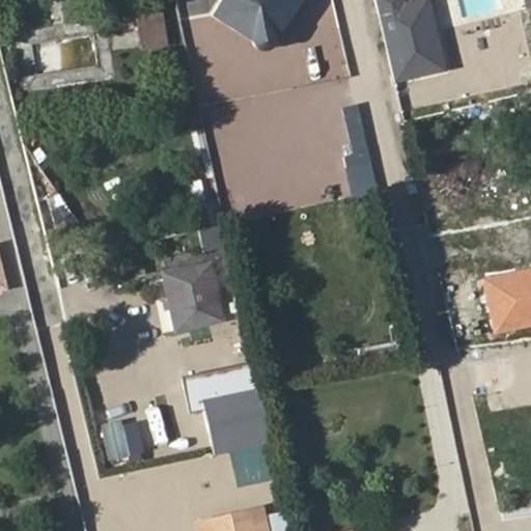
[(220,0),(219,1),(211,18),(253,42),(275,35),(301,0),(242,0),(241,0),(220,0)]
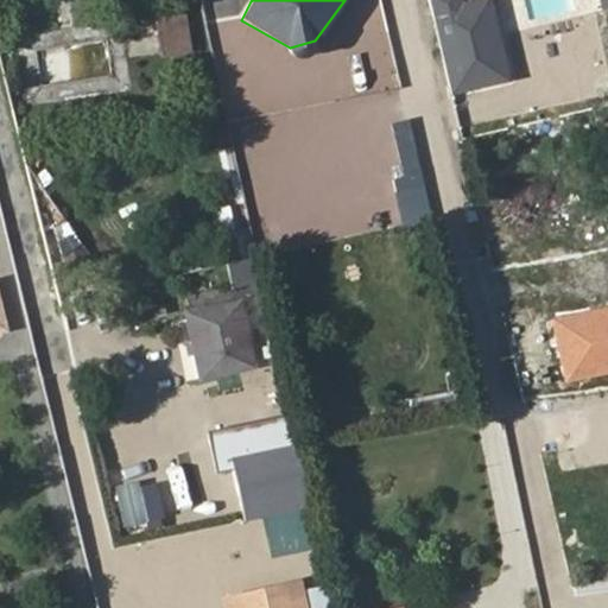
[(510,78),(491,0),(487,0),(434,13),(451,92),(510,78)]
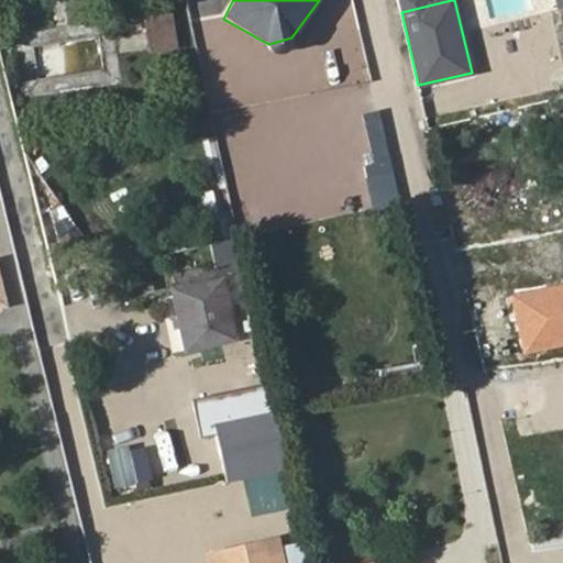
[(144,14),(150,51),(175,46),(169,10),(144,14)]
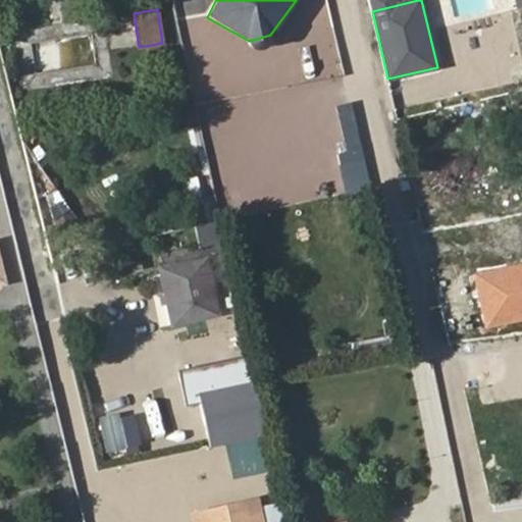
[(270,35),(249,41),(252,47),(256,50),(261,49),(265,48),(270,44),(270,35)]
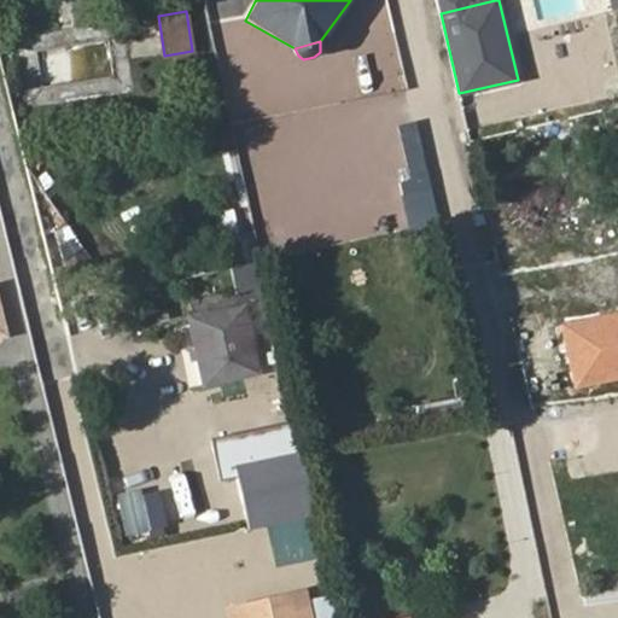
[(415,123),(400,126),(413,182),(429,179),(415,123)]
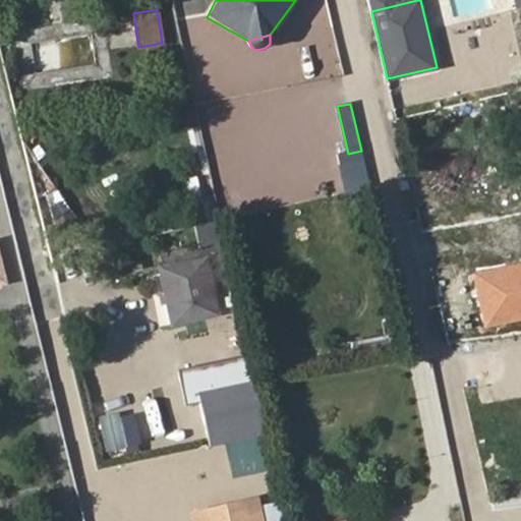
[(197,226),(200,246),(223,242),(219,222),(197,226)]
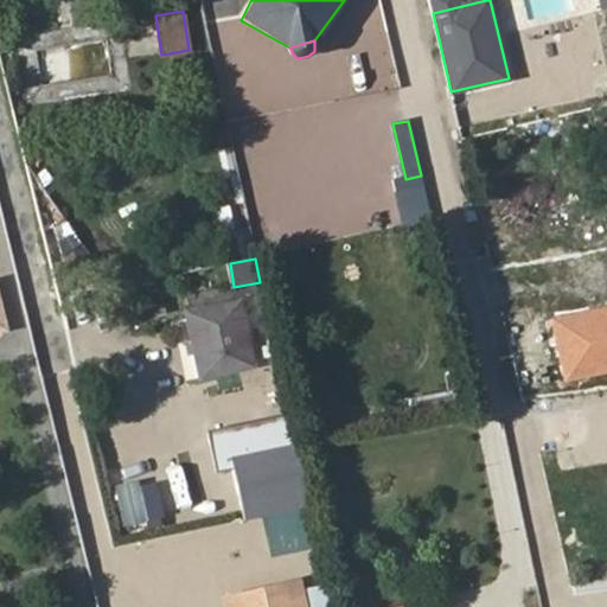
[(238,300),(185,312),(199,376),(253,365),(238,300)]
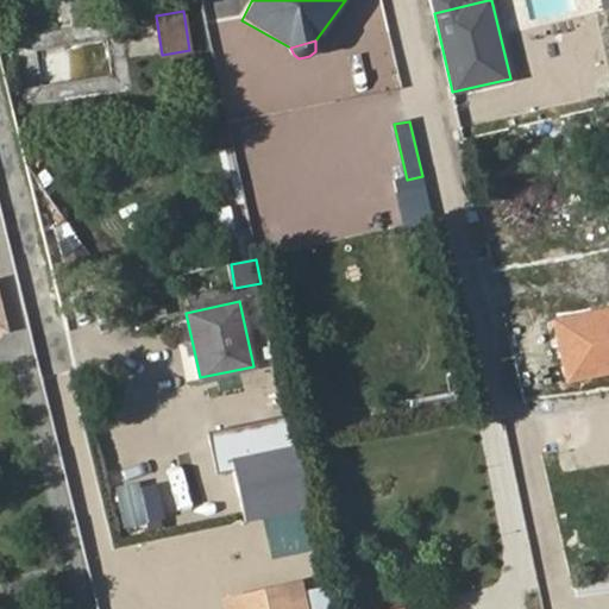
[(299,443),(232,459),(248,520),(314,503),(299,443)]
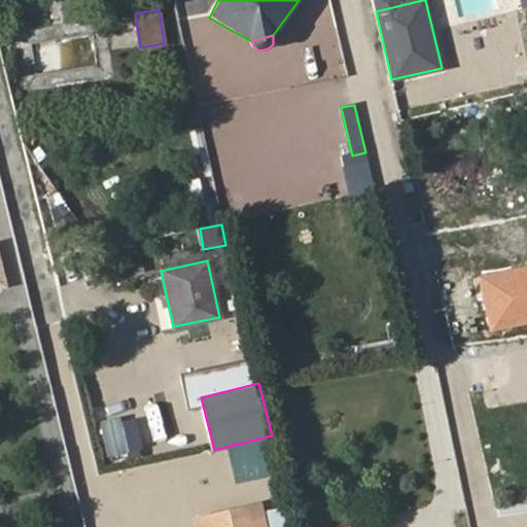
[(105,457),(143,453),(139,417),(101,421),(105,457)]
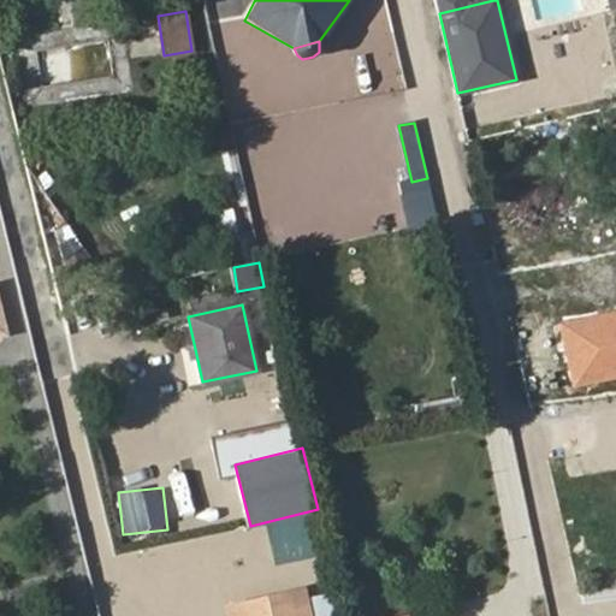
[(173,562),(207,560),(206,545),(172,549),(173,562)]
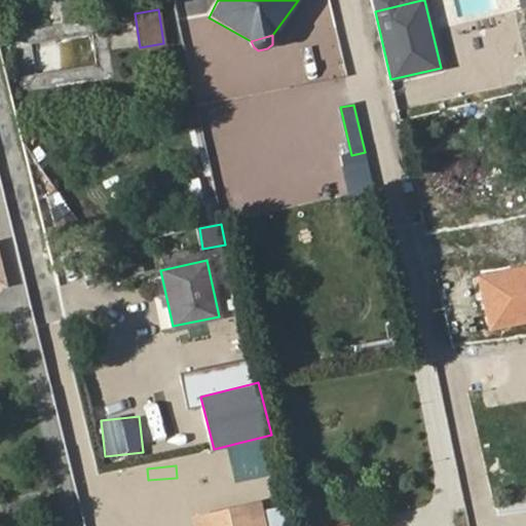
[(223,525),(268,525),(262,498),(220,508),(223,525)]
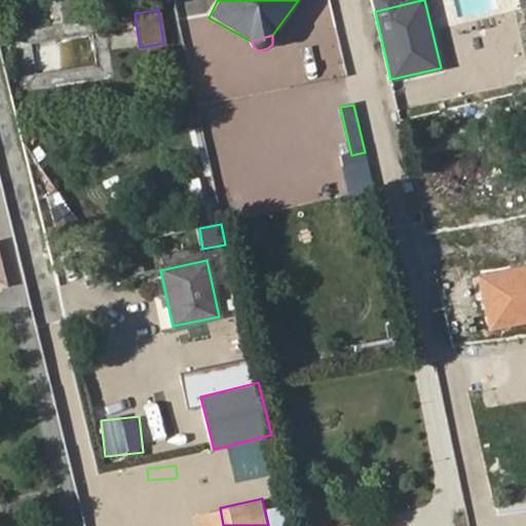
[(223,525),(220,508),(201,512),(204,525),(223,525)]
